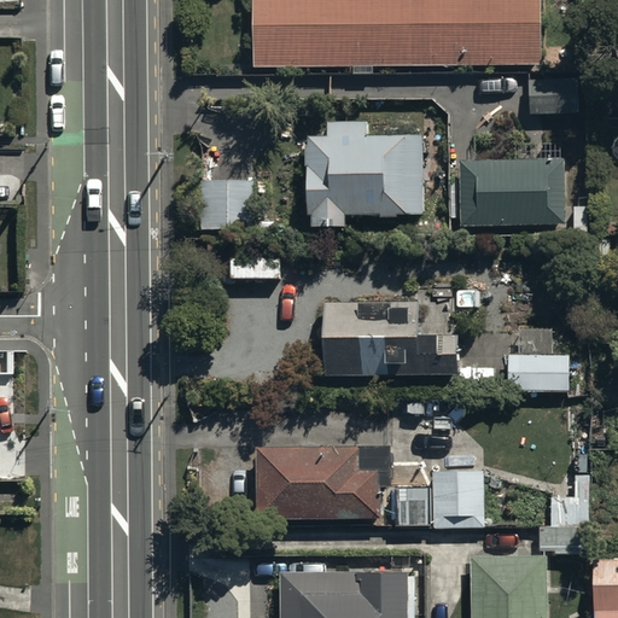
[(541,0),(252,0),(254,65),(542,63),(541,0)]
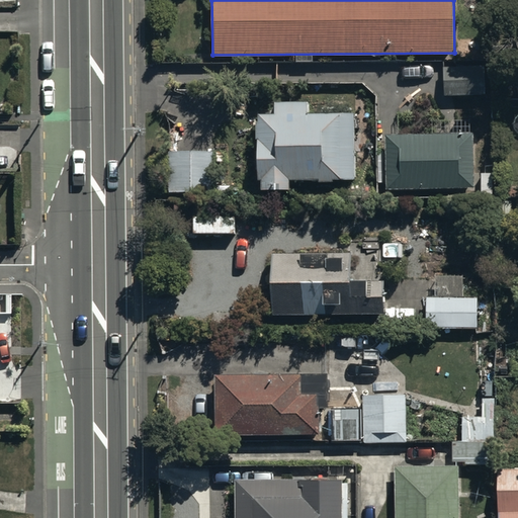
[(444,64),(444,94),(478,94),(478,64),(444,64)]
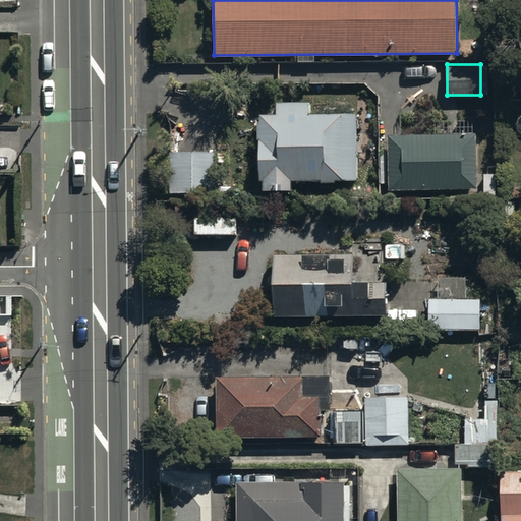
[(259,111),(258,176),(357,177),(358,110),(310,110),(310,99),(276,99),(276,111),(259,111)]
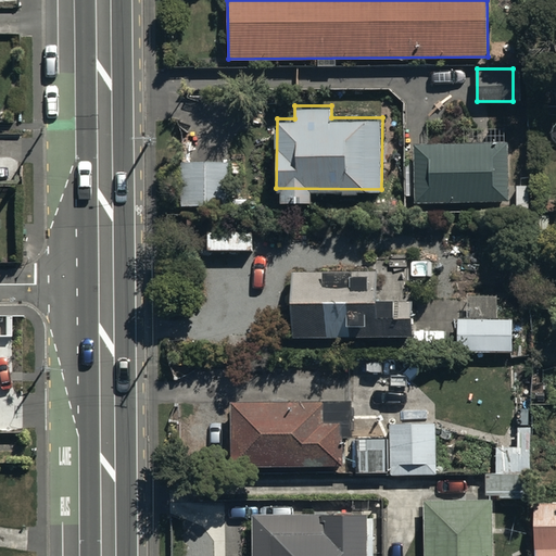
[(509,140),(414,142),(415,201),(510,199),(509,140)]
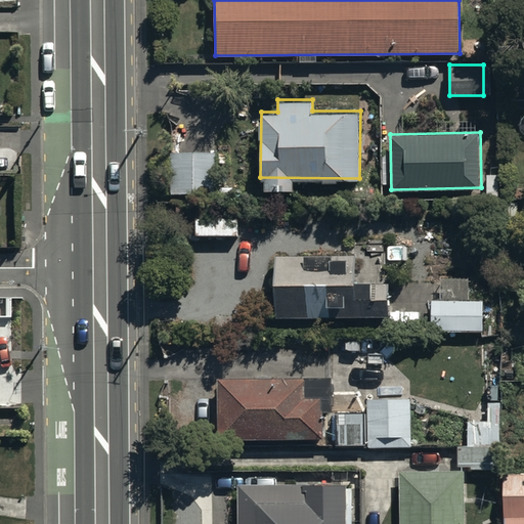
[(217,149),(169,148),(169,189),(217,190),(217,149)]
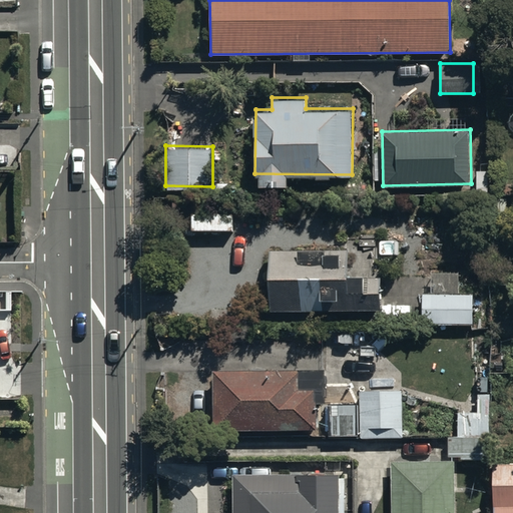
[(270,307),(304,307),(352,308),(379,309),(379,288),(363,288),(363,273),(347,272),(347,246),(270,245),(270,307)]
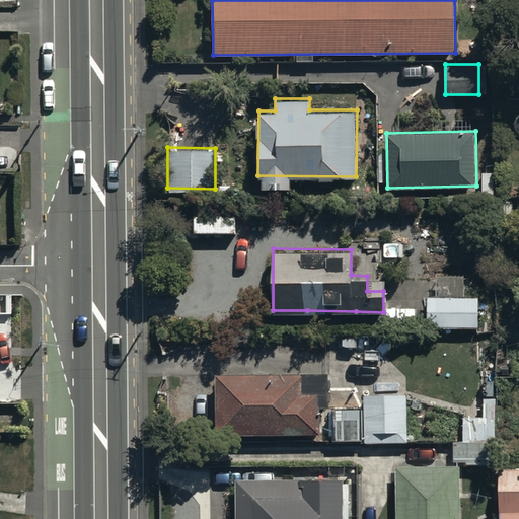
[(439,295),(427,295),(428,326),(478,326),(478,294),(464,295),(464,274),(439,274),(439,295)]
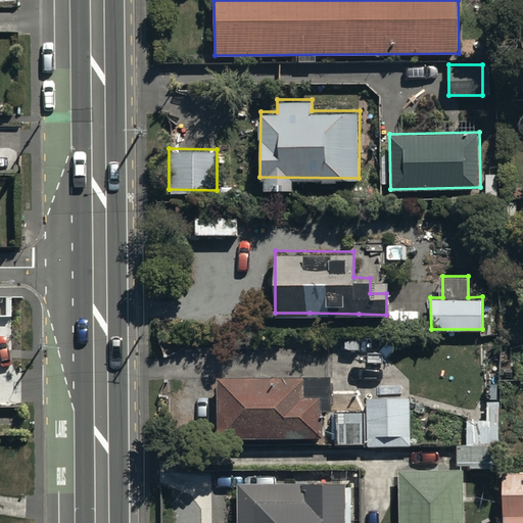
[(303,374),(217,374),(217,435),(321,435),(320,394),(303,394),(303,374)]
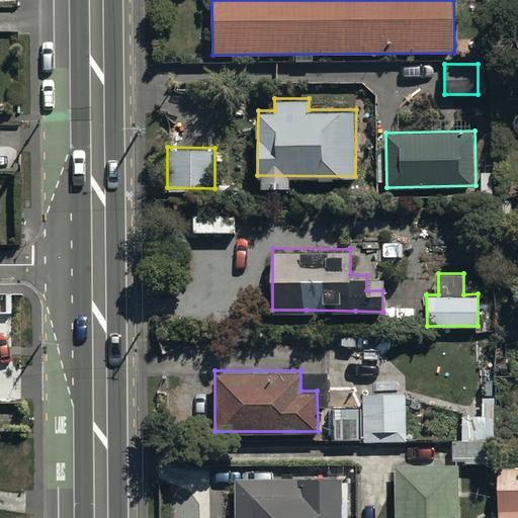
[(406,392),(362,393),(362,405),(332,405),(332,436),(363,436),(363,440),(406,440),(406,392)]
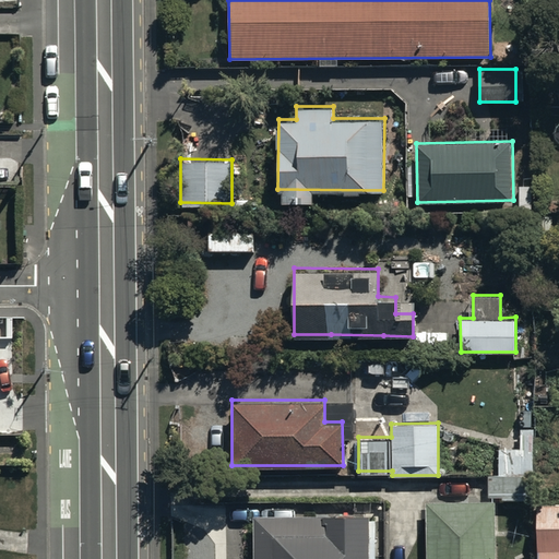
[(488,473),(488,494),(502,494),(502,498),(528,497),(528,474),(537,474),(536,427),(520,427),(520,445),(491,447),(492,473),(488,473)]
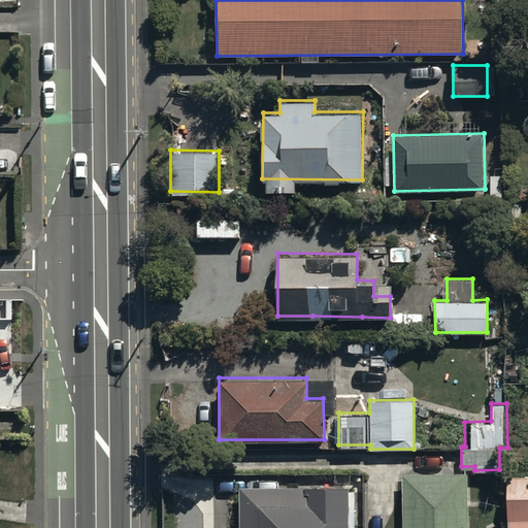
[(467,527),(467,472),(403,472),(403,527),(467,527)]
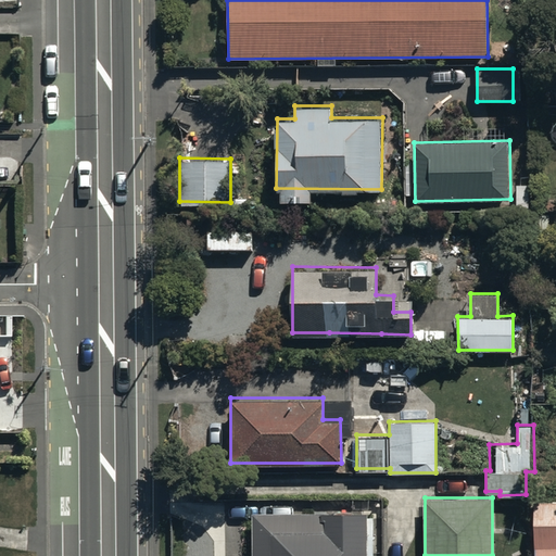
[(555,555),(555,500),(532,501),(533,555),(555,555)]
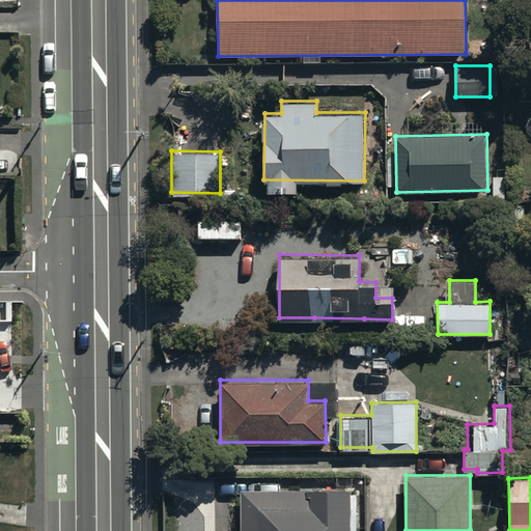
[(306,488),(242,490),(241,530),(351,530),(351,484),(306,485),(306,488)]
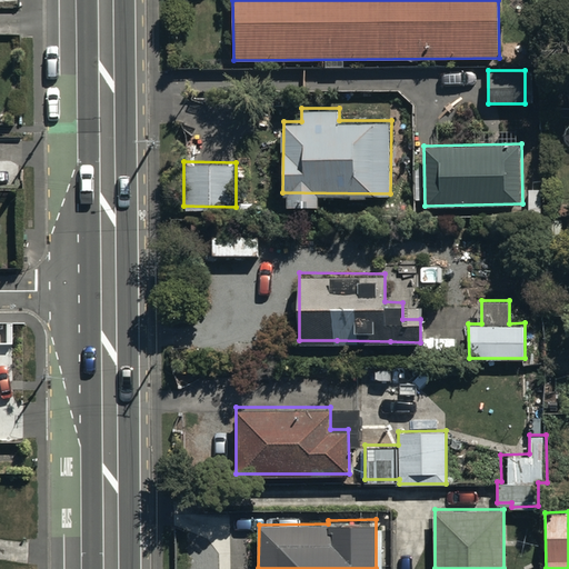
All buildings are outlined.
